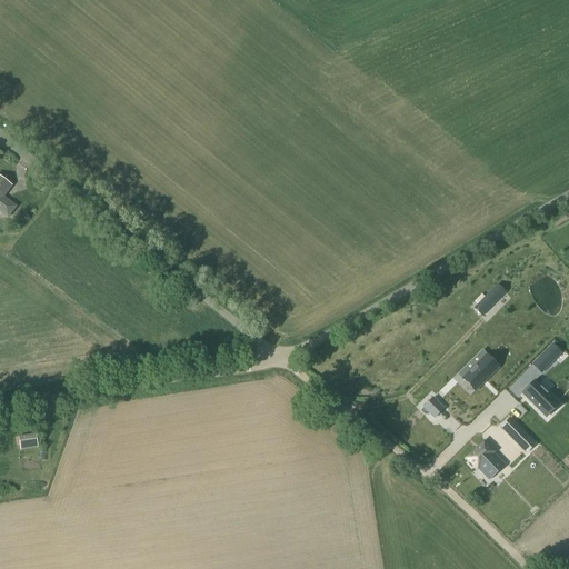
[(0,212),(7,218),(16,207),(2,198),(11,187),(0,178),(0,212)]
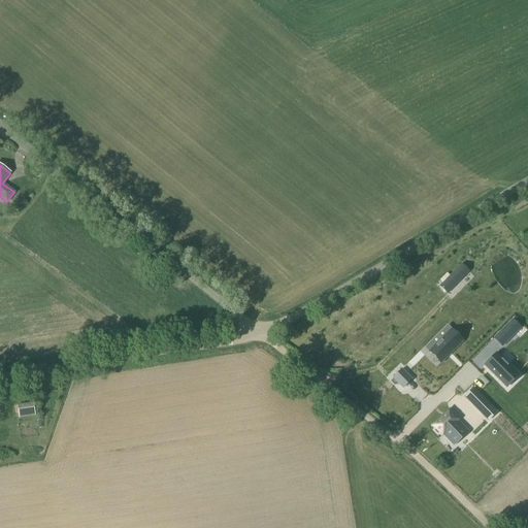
[(449,276),(438,286),(447,294),(456,284),(449,276)]
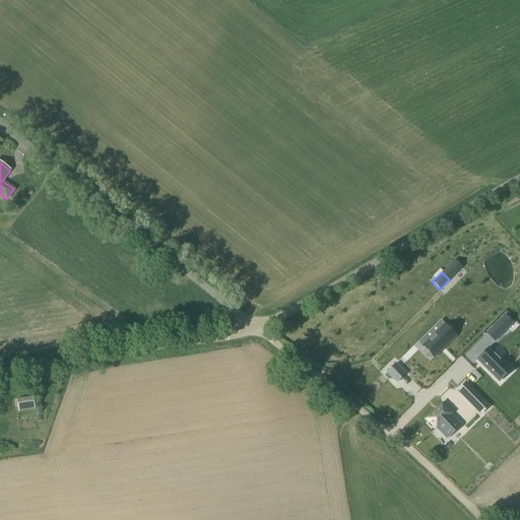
[(507,328),(499,321),(494,326),(501,334),(507,328)]
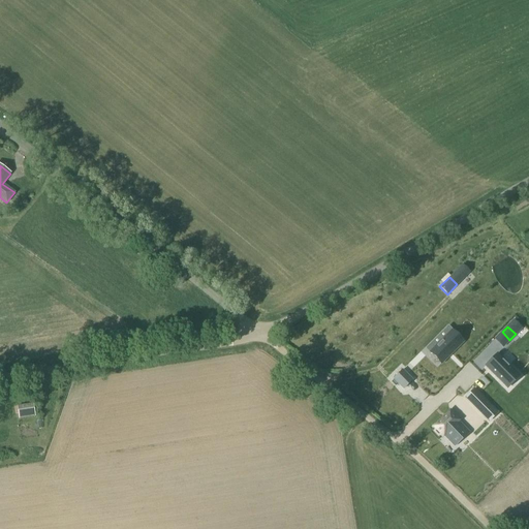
[(447,334),(429,352),(441,364),(459,346),(447,334)]
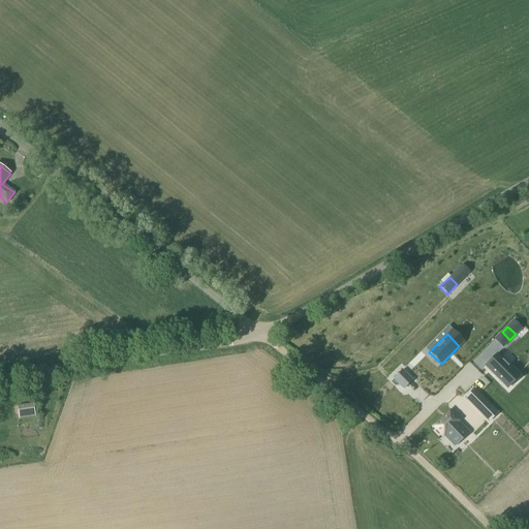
[(497,354),(486,366),(503,384),(516,373),(497,354)]
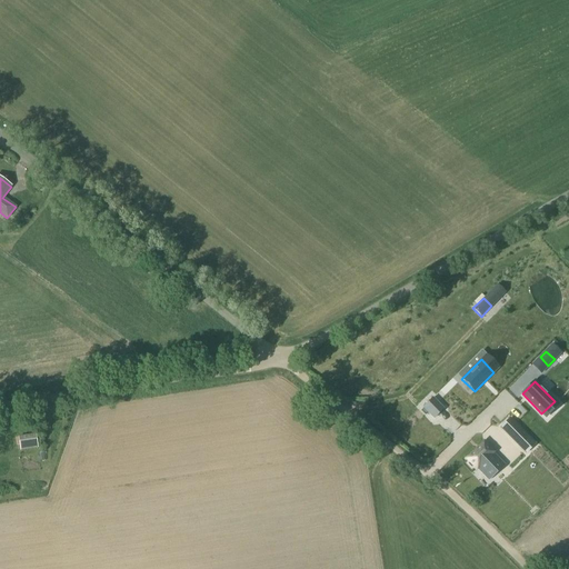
[(513,422),(505,432),(516,443),(520,439),(529,447),(533,442),(513,422)]
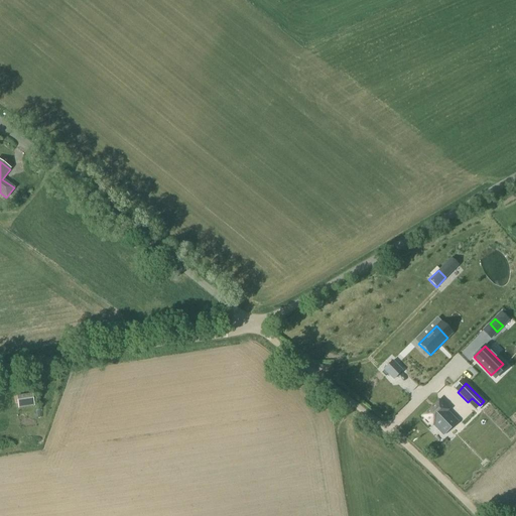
[(17,396),(17,397),(10,397),(12,412),(19,411),(18,409),(34,406),(32,393),(17,396)]
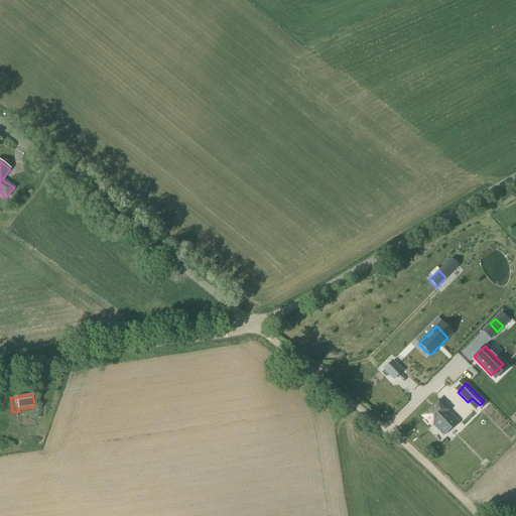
[(435,404),(419,419),(428,428),(429,426),(441,438),(454,425),(442,414),(443,413),(435,404)]
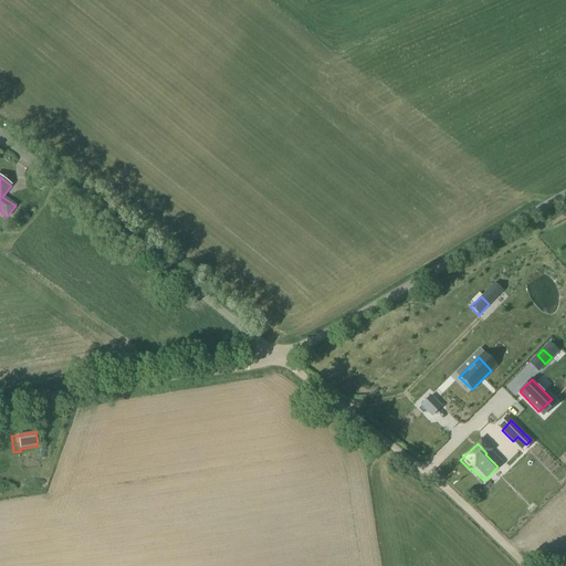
[(512,460),(503,463),(506,472),(515,469),(512,460)]
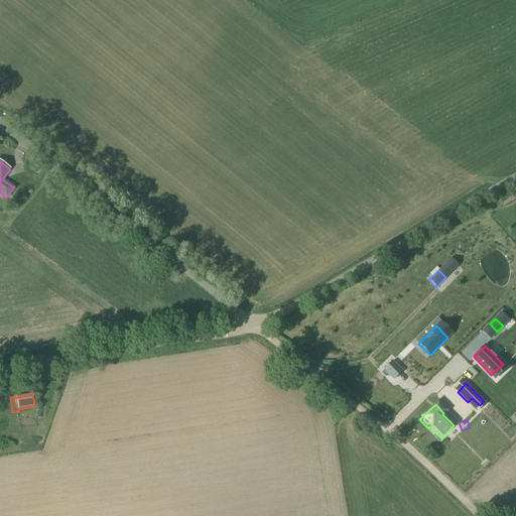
[(492,444),(496,442),(489,428),(484,431),(492,444)]
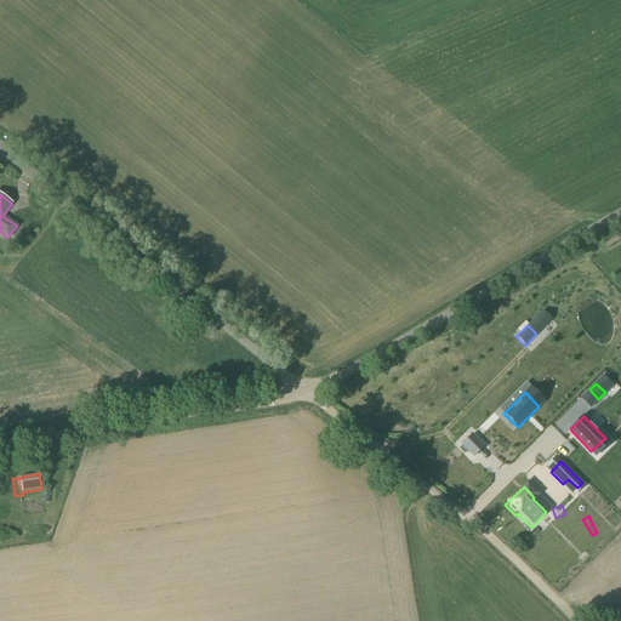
[(615,534),(620,529),(620,520),(620,519),(610,528),(615,534)]
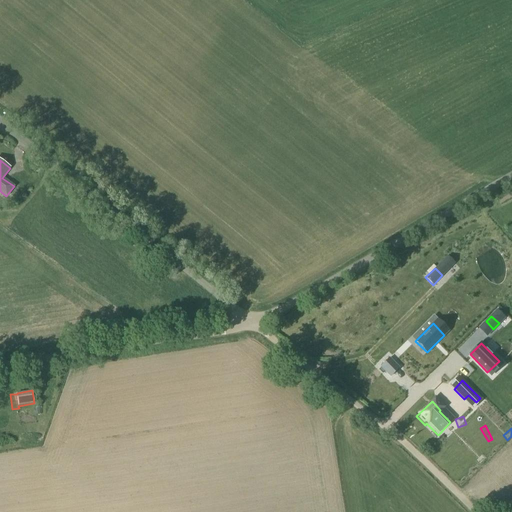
[(464,448),(470,444),(464,435),(459,438),(464,448)]
